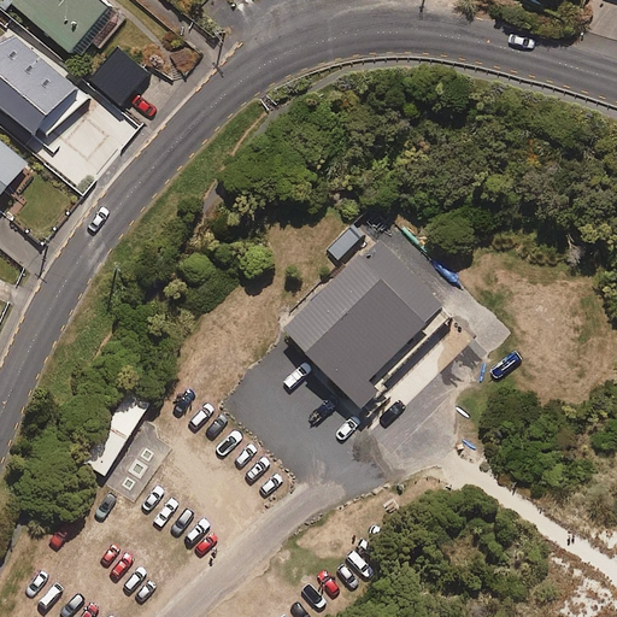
[(15,0),(15,1),(78,57),(92,42),(99,48),(127,16),(109,0),(15,0)]
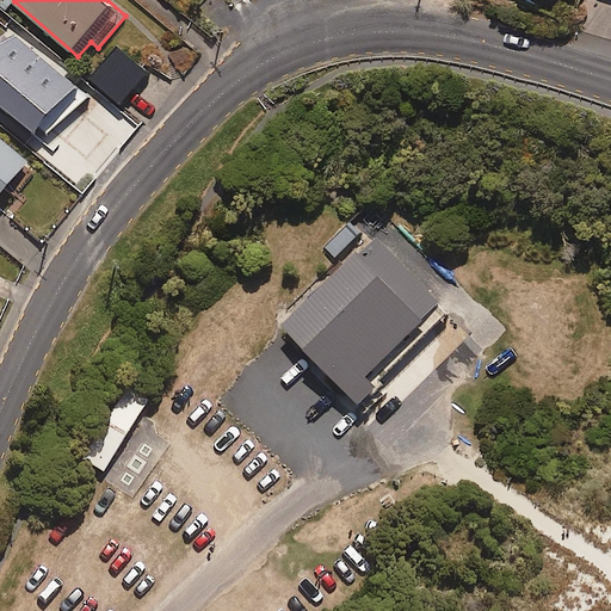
[(32,102),(63,65),(18,28),(7,41),(0,35),(0,80),(2,82),(5,79),(32,102)]
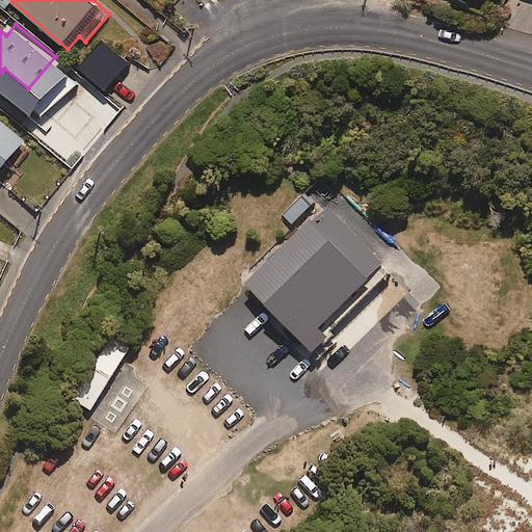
[(106,89),(130,60),(102,36),(78,65),(106,89)]
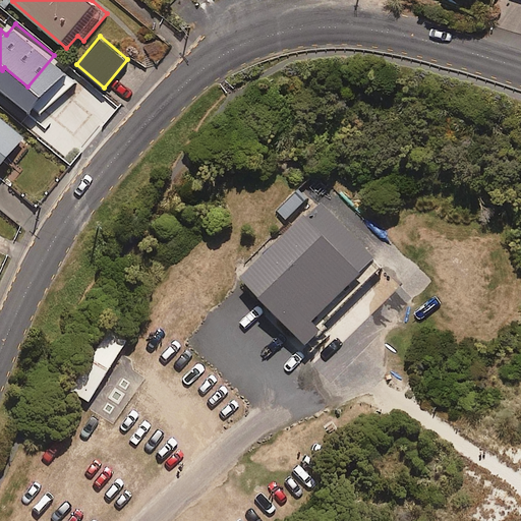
[(0,163),(21,137),(0,119),(0,163)]
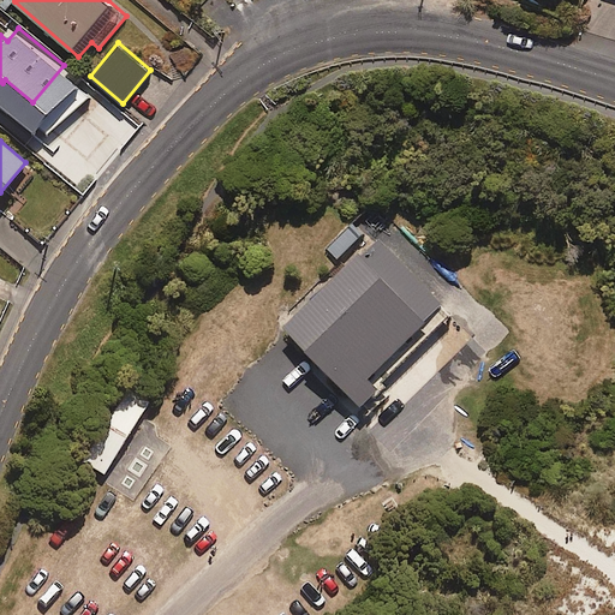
[(364,375),(443,300),(378,231),(280,322),(362,408),(380,392),(364,375)]
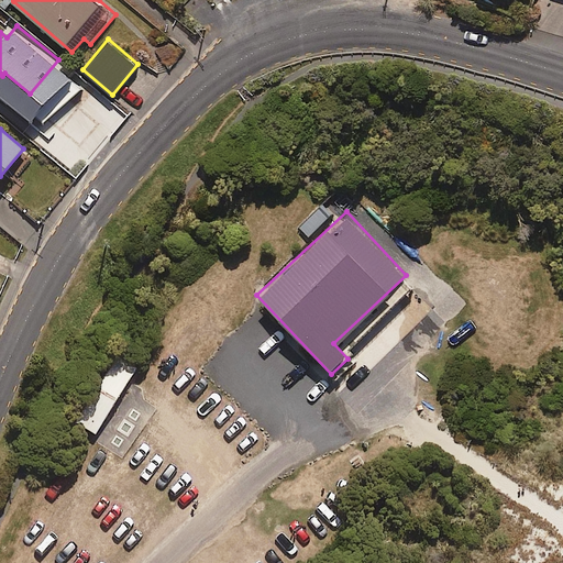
[(96,432),(135,368),(117,356),(77,420),(96,432)]
